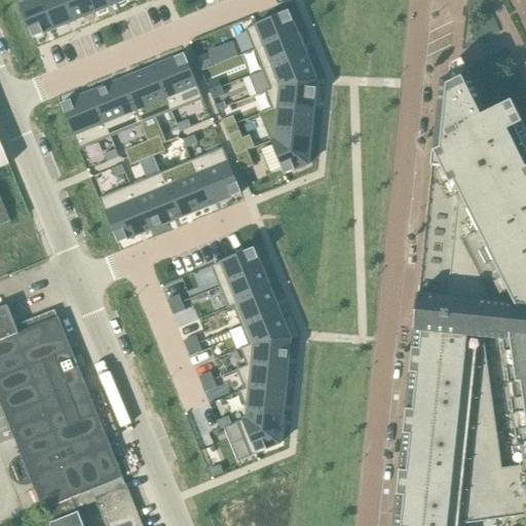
[(42,0),(30,0),(20,5),(33,39),(54,31),(42,0)]
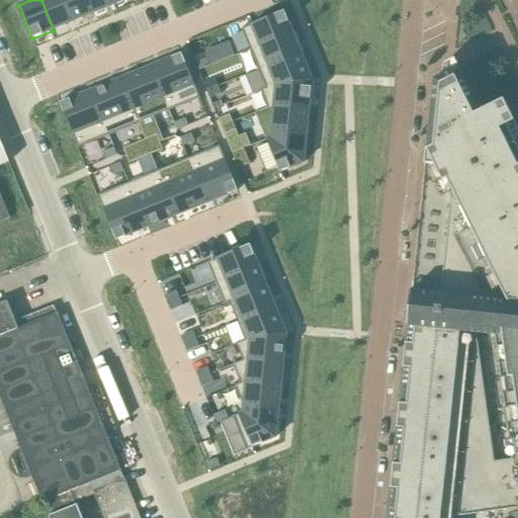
[(65,0),(41,0),(54,30),(74,21),(65,0)]
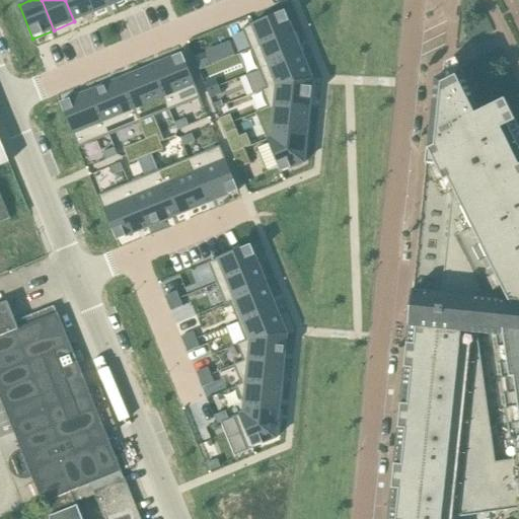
[(65,0),(74,21),(94,13),(88,0),(65,0)]
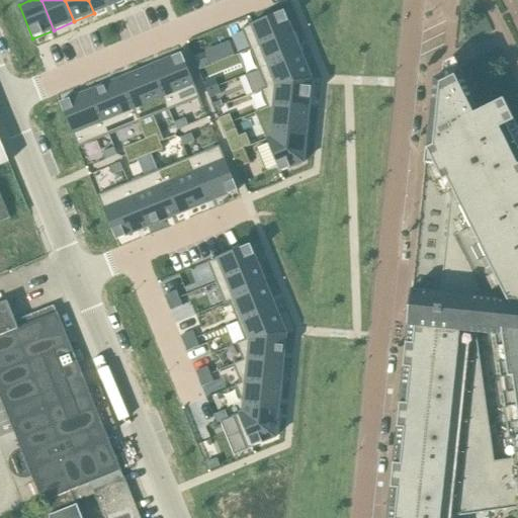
[(88,0),(94,13),(114,5),(112,0),(88,0)]
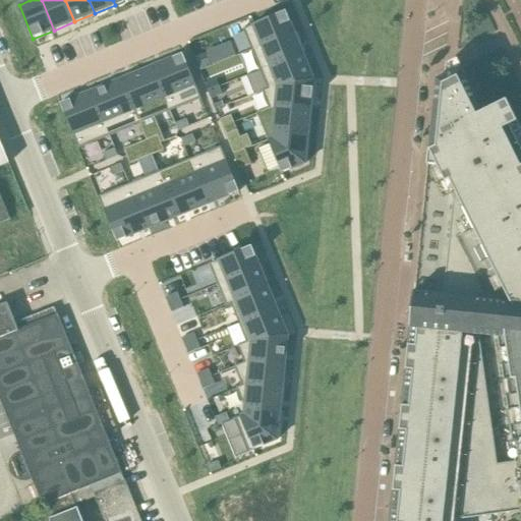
[(286,11),(243,29),(252,50),(295,33),(286,11)]
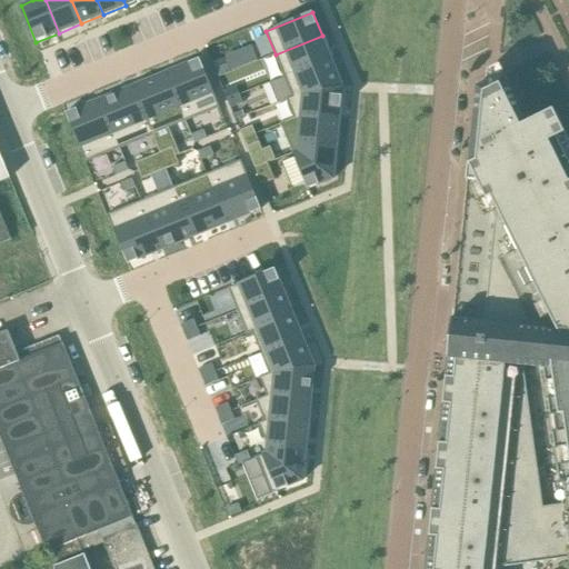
[(322,36),(276,55),(285,77),(331,58),(322,36)]
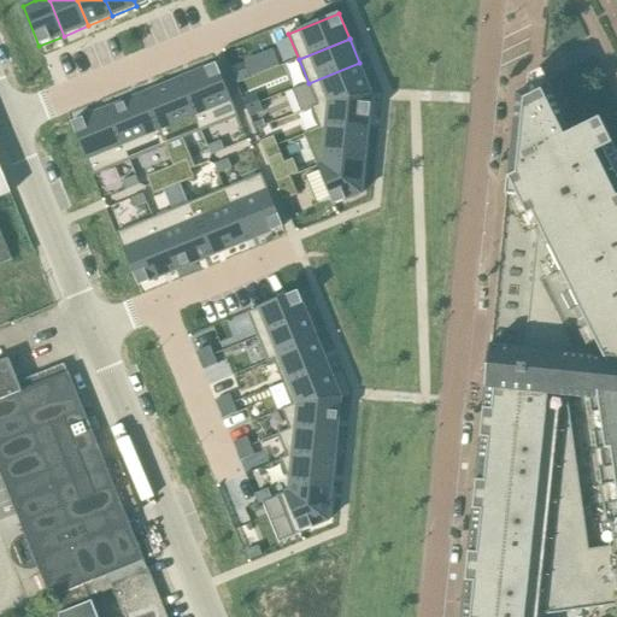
[(216,63),(180,78),(201,131),(239,117),(216,63)]
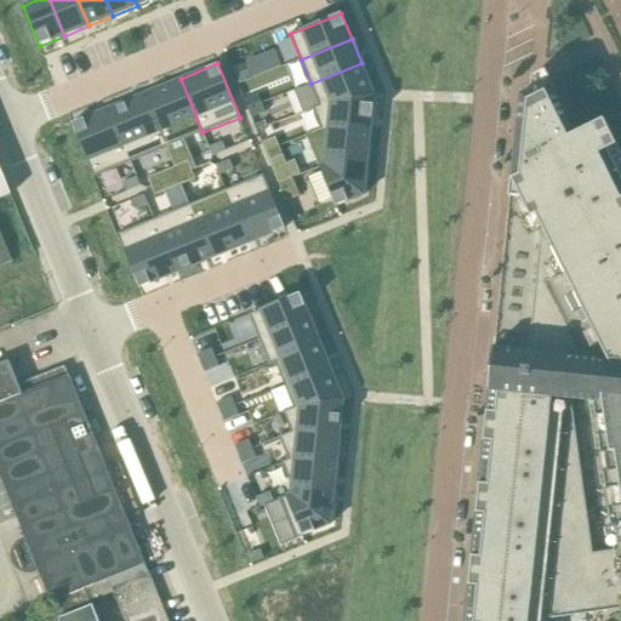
[(362,63),(311,84),(319,104),(313,108),(313,109),(331,102),(375,96),(362,63)]
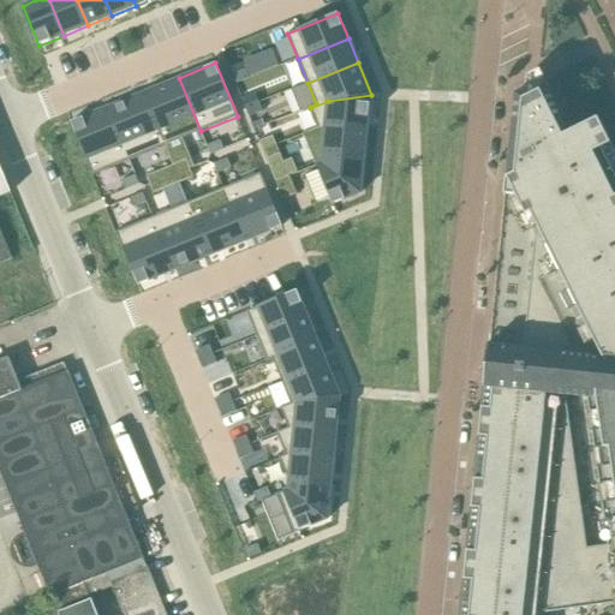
[(246,69),(232,75),(236,84),(250,78),(246,69)]
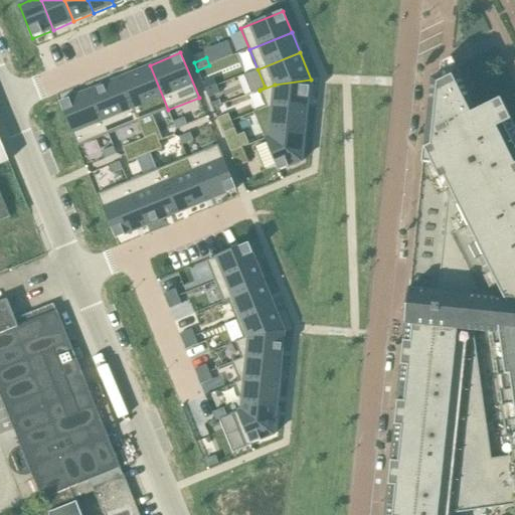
[(150,65),(120,77),(138,122),(153,116),(168,110),(150,65)]
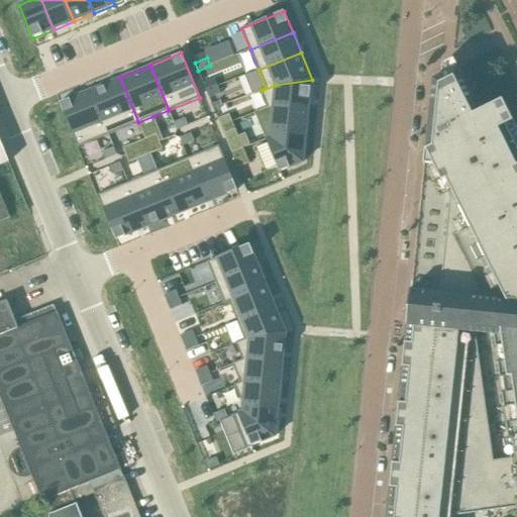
[(387,516),(516,516),(516,128),(503,99),(479,111),(457,67),(433,79),(387,516)]
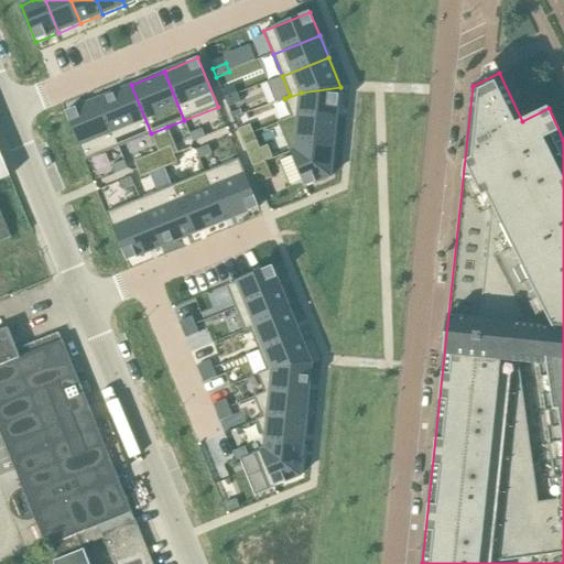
[(131,85),(99,98),(119,147),(151,133),(131,85)]
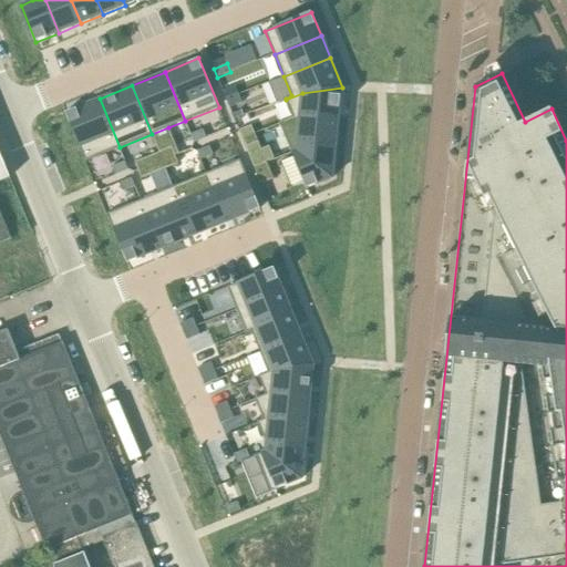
[(236,86),(224,91),(227,100),(239,94),(236,86)]
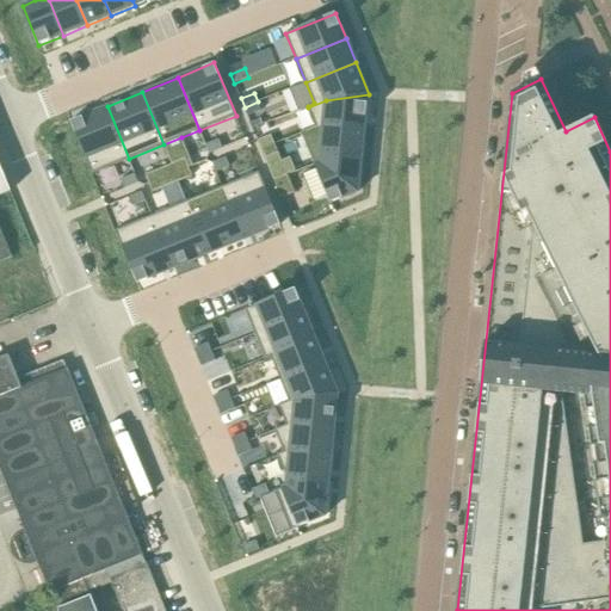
[(315,125),(301,131),(302,133),(322,124),(365,129),(369,94),(326,100),(308,107),(315,125)]
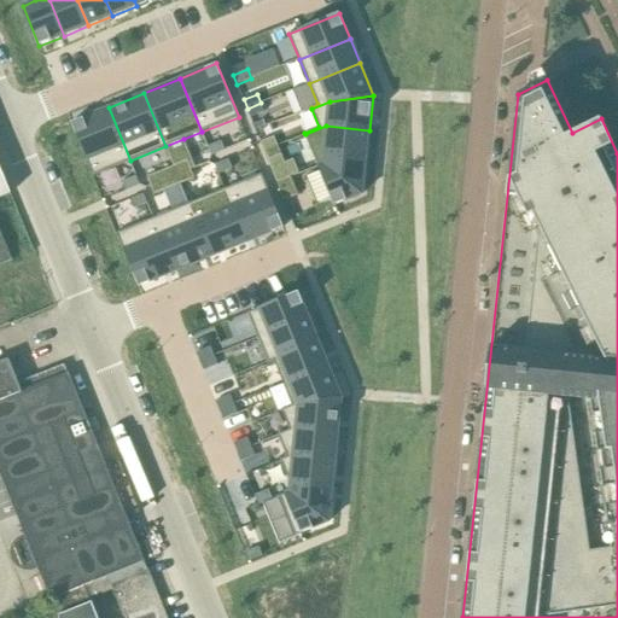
[(261,103),(248,109),(251,117),(264,112),(261,103)]
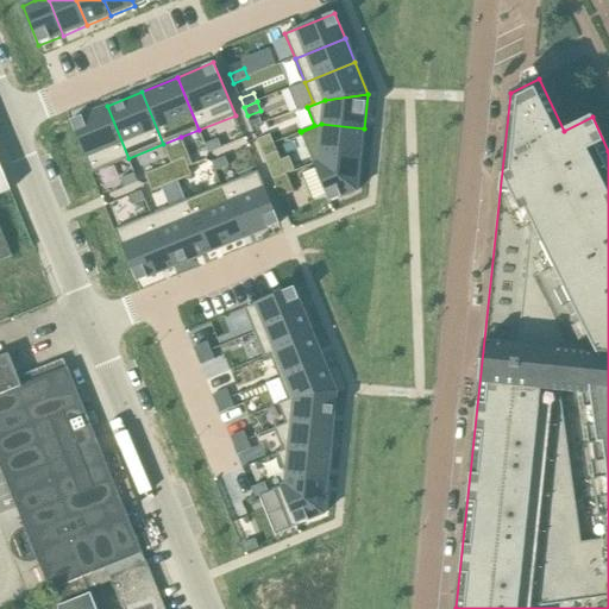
[(107,106),(70,120),(92,174),(129,158),(107,106)]
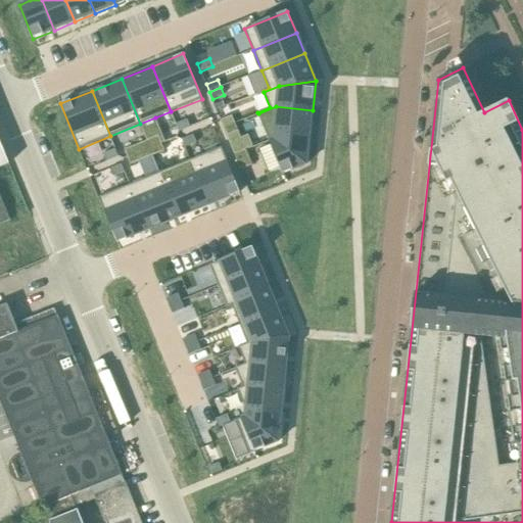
[(276,106),(258,113),(269,140),(274,138),(275,132),(311,135),(313,110),(276,106)]
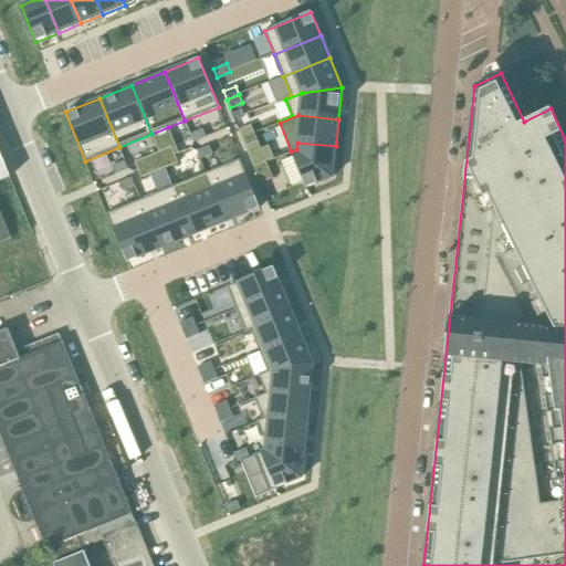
[(251,125),(239,129),(242,138),(254,133),(251,125)]
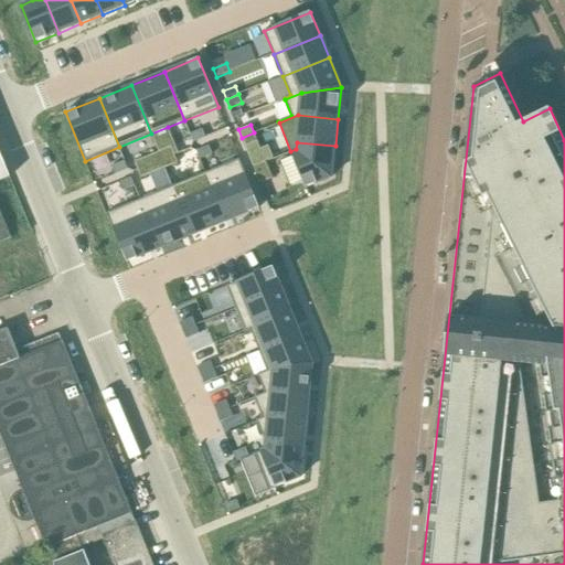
[(202,128),(190,134),(193,142),(206,137),(202,128)]
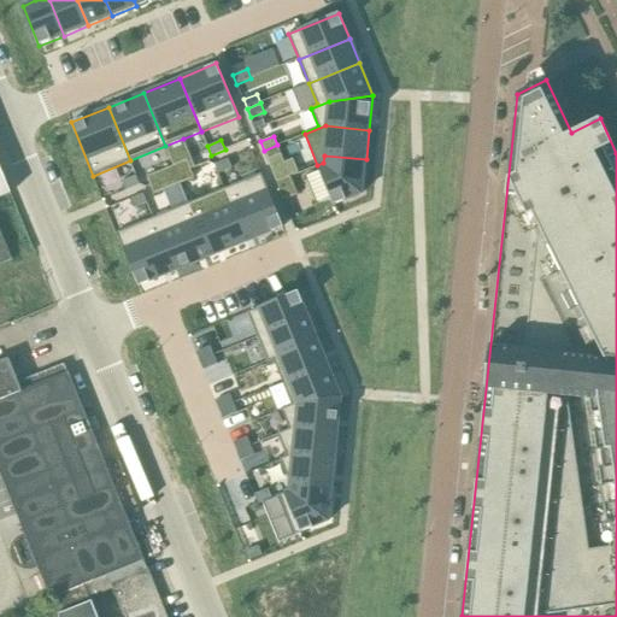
[(277,145),(264,151),(268,159),(281,154),(277,145)]
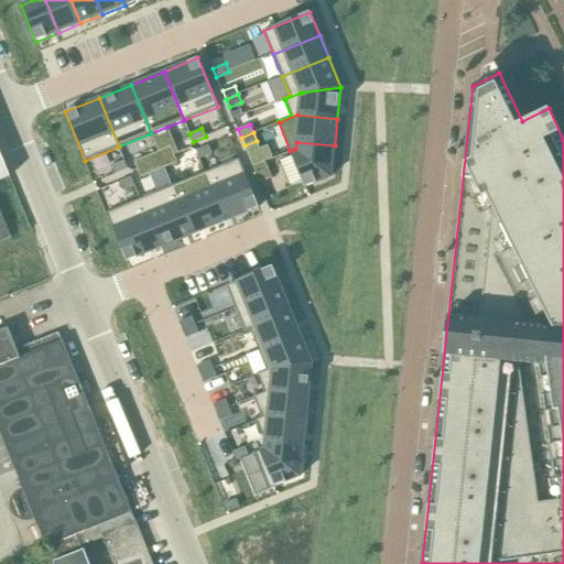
[(295,149),(290,151),(292,155),(302,181),(305,187),(332,177),(335,145),(296,142),(295,149)]
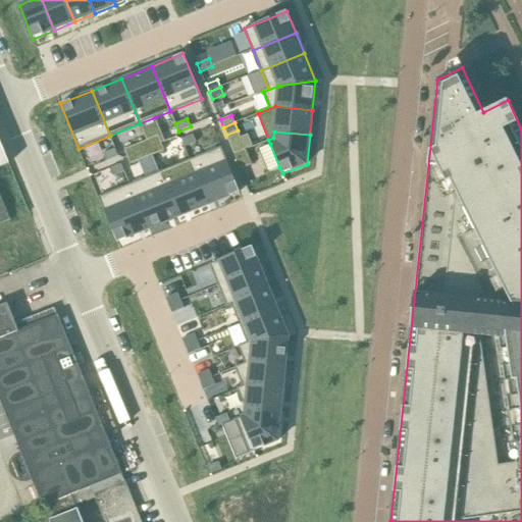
[(194,134),(181,139),(185,147),(197,142),(194,134)]
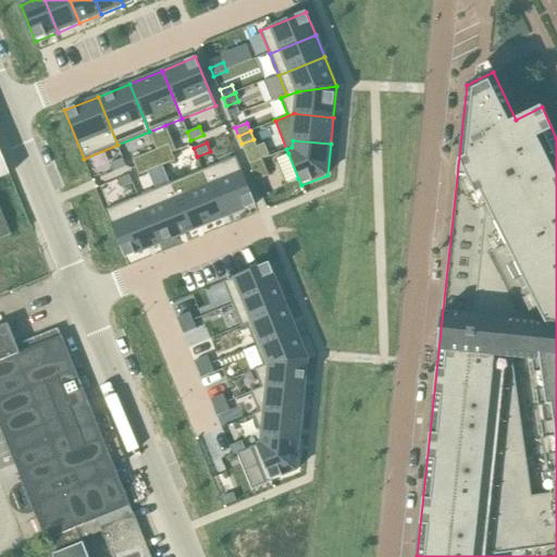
[(169,145),(157,149),(160,158),(172,152),(169,145)]
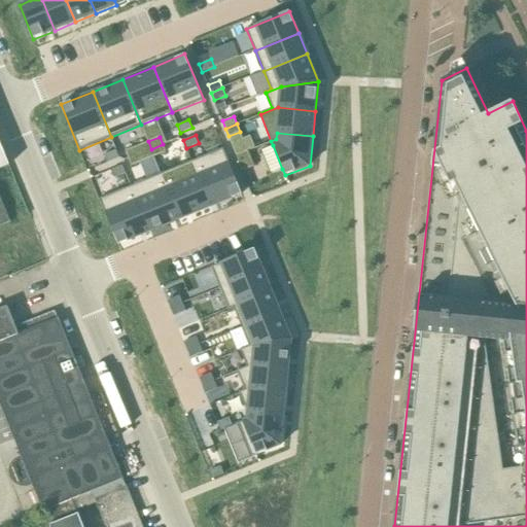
[(0,168),(9,165),(0,141),(0,168)]
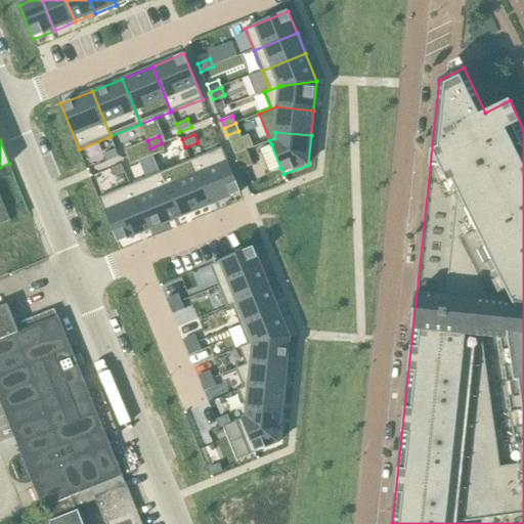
[(147,140),(125,149),(128,158),(150,148),(147,140)]
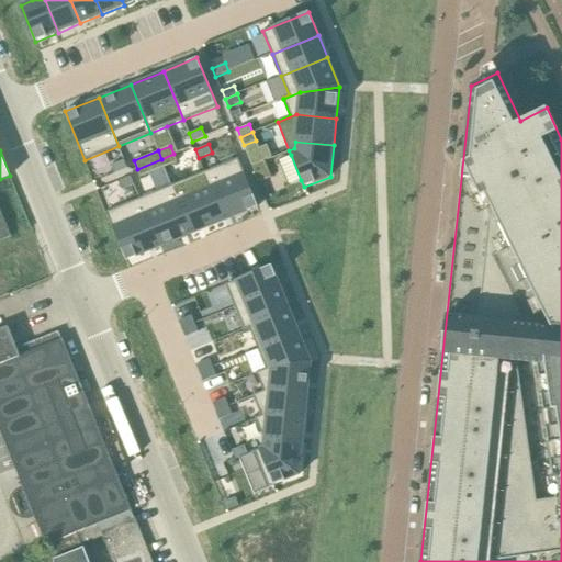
[(173,154),(161,159),(165,167),(177,163),(173,154)]
